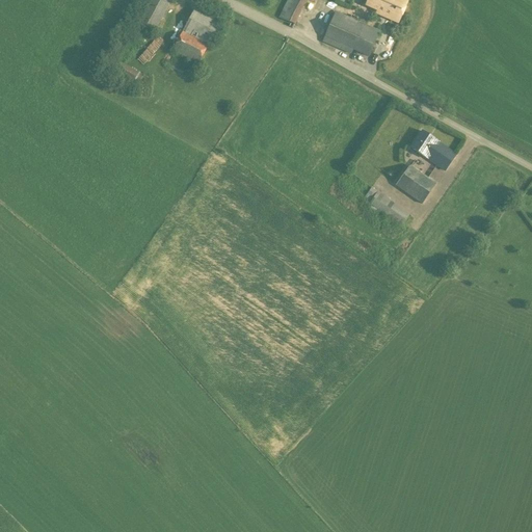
[(171,0),(148,0),(136,24),(154,33),(171,0)]
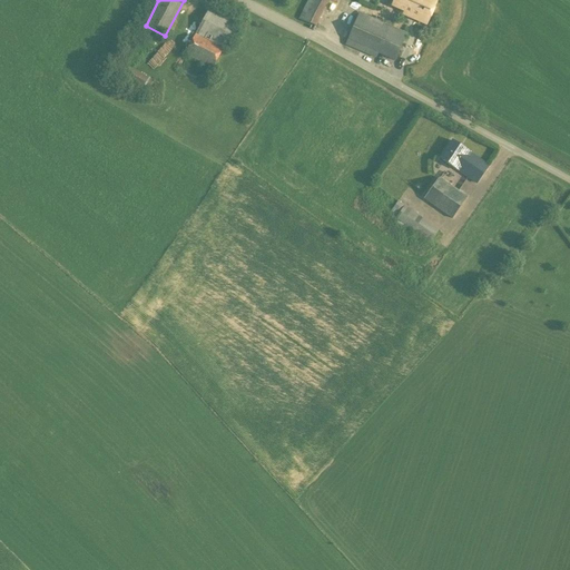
[(328,0),(307,0),(298,19),(315,27),(328,0)]
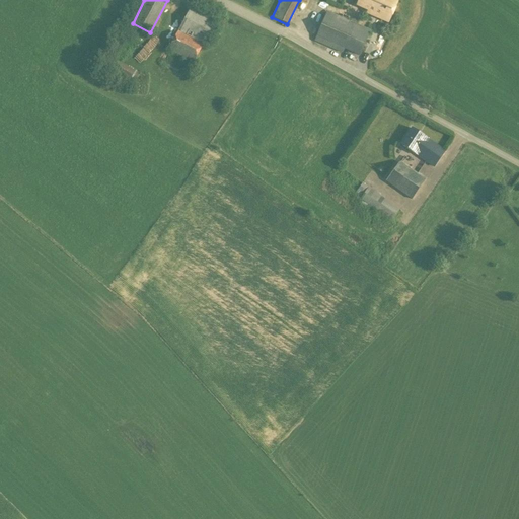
[(359,0),(358,4),(379,13),(377,16),(388,21),(396,2),(391,0),(359,0)]
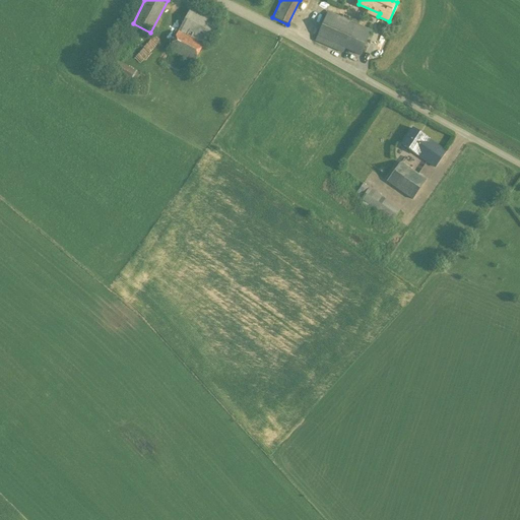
[(191,6),(178,30),(168,49),(194,63),(203,45),(216,19),(191,6)]
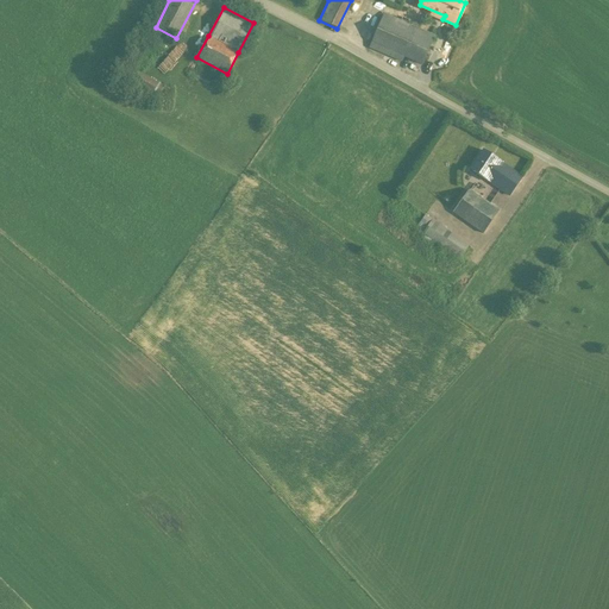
[(435,36),(383,13),(369,48),(401,62),(403,57),(422,66),(435,36)]
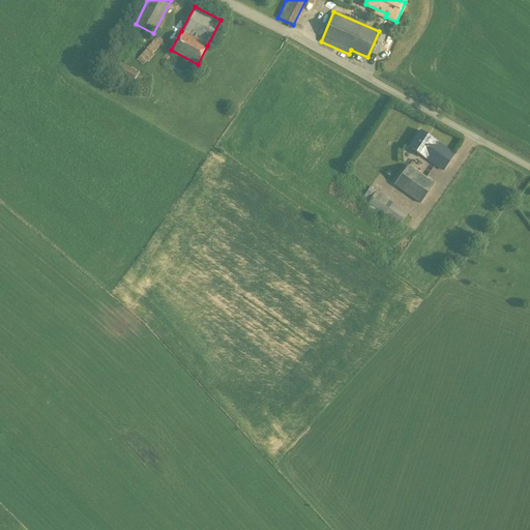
[(425,159),(442,171),(454,153),(437,142),(437,141),(420,130),(409,148),(425,158),(425,159)]
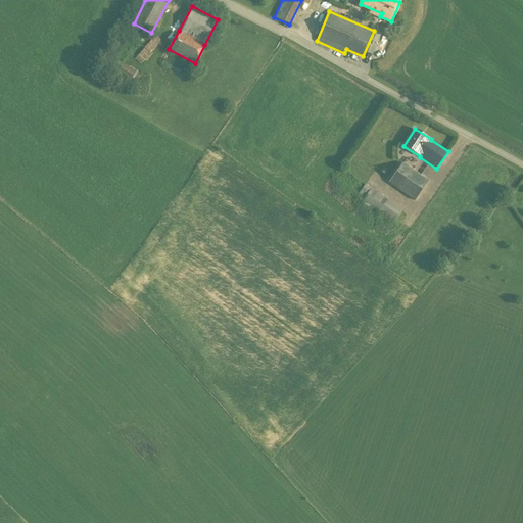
[(402,163),(388,183),(415,201),(428,181),(402,163)]
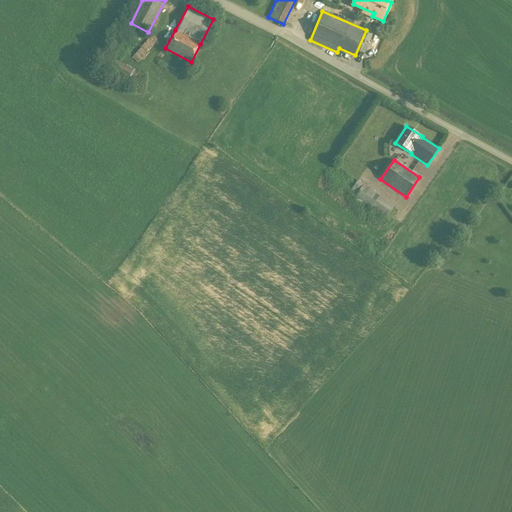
[(393,207),(357,181),(349,193),(354,197),(355,197),(385,218),(393,207)]
